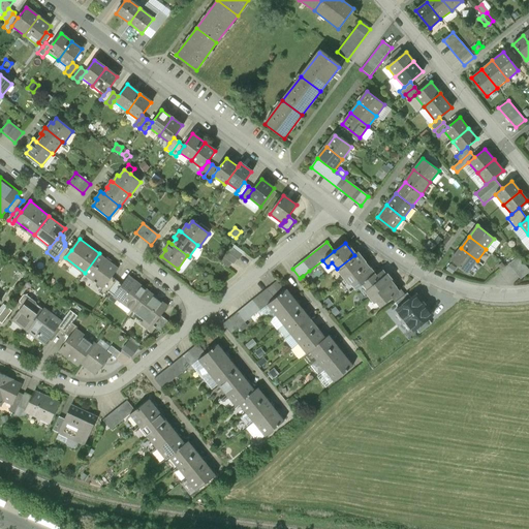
[(219,260),(228,268),(231,263),(234,265),(237,259),(238,260),(245,251),(236,245),(228,254),(227,253),(224,257),(222,256),(219,260)]
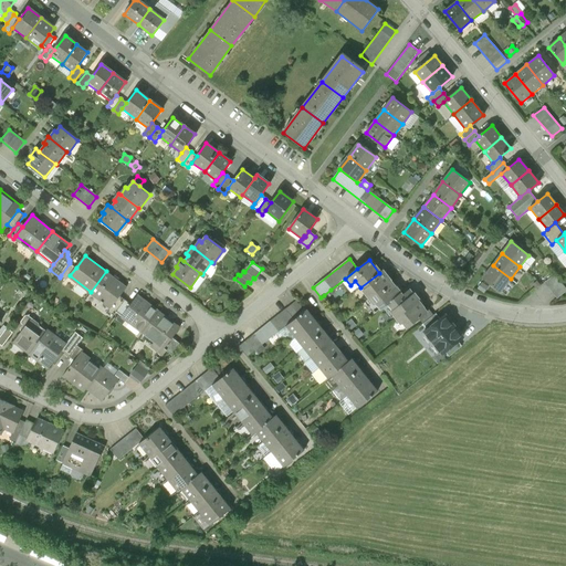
[(76,268),(70,263),(61,275),(66,280),(70,275),(76,268)]
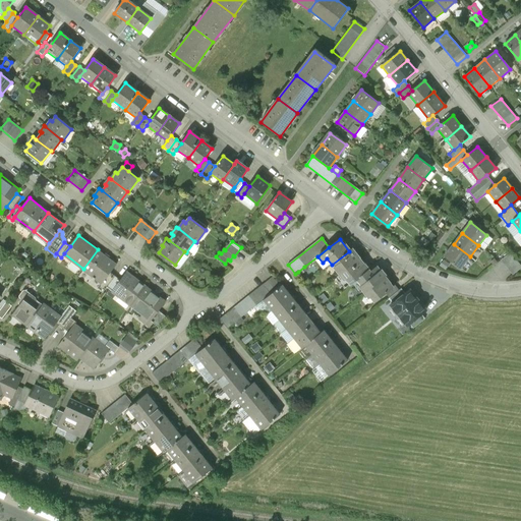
[(462,268),(470,256),(454,244),(445,255),(462,268)]
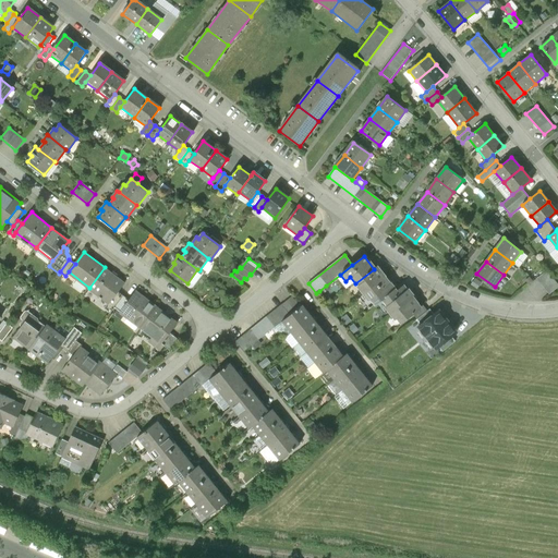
[(125,283),(105,267),(89,288),(110,303),(119,292),(125,283)]
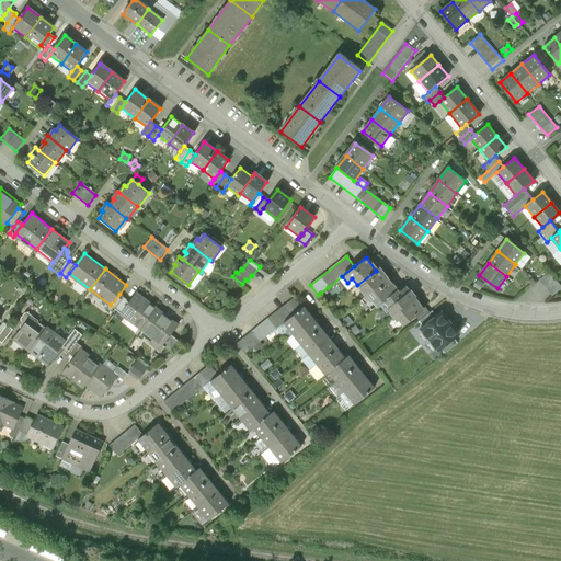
[(357,285),(366,297),(387,279),(378,268),(376,271),(357,285)]
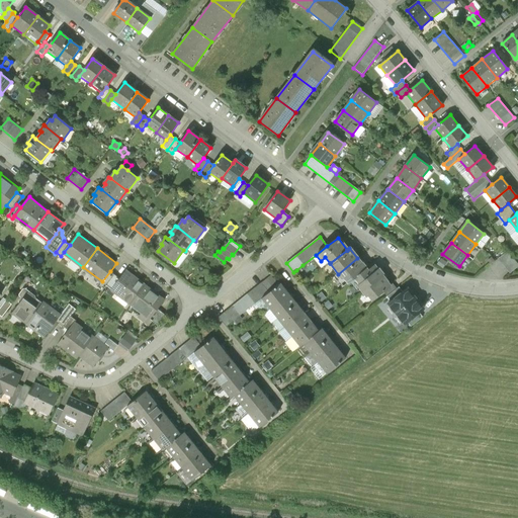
[(517,267),(517,264),(507,252),(498,259),(510,274),(517,267)]
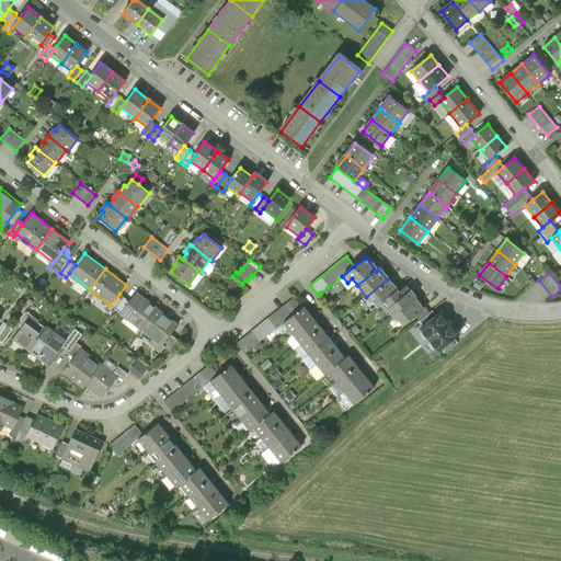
[(396,290),(387,279),(366,297),(375,307),(382,301),(396,290)]
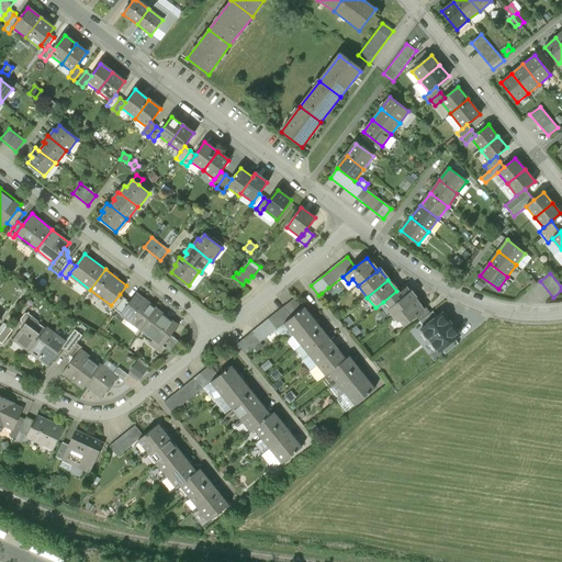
[(332,292),(328,288),(322,293),(325,298),(332,292)]
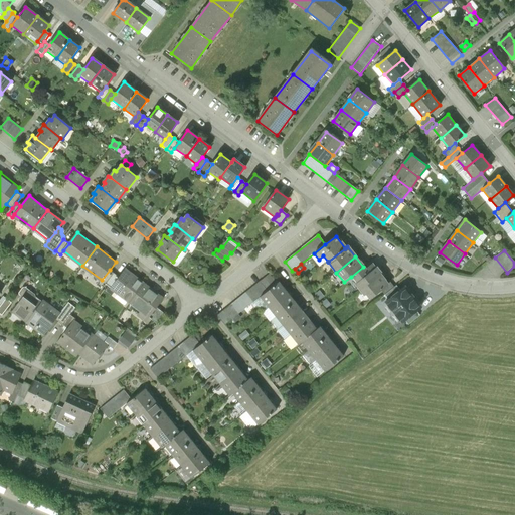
[(354,285),(359,291),(380,274),(372,264),(365,269),(363,267),(351,277),(356,284),(354,285)]
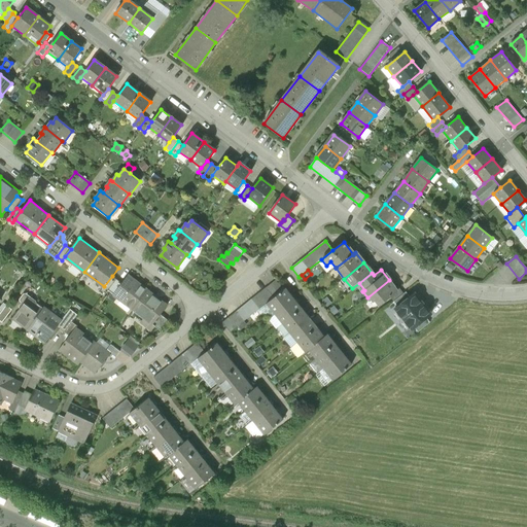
[(113,294),(133,309),(147,290),(129,275),(121,283),(113,294)]
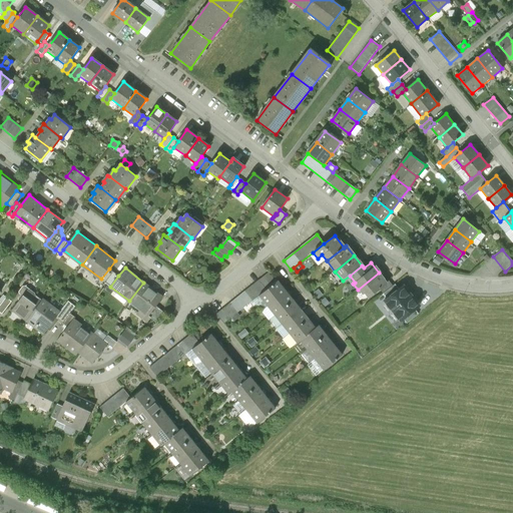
[(102,288),(106,283),(114,273),(109,269),(101,279),(97,284),(102,288)]
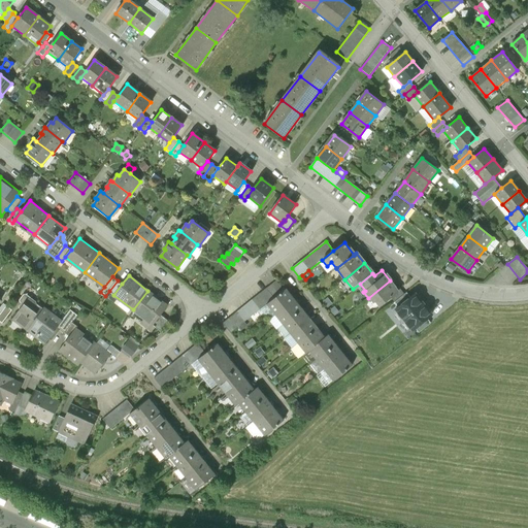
[(122,284),(118,281),(109,291),(113,295),(122,284)]
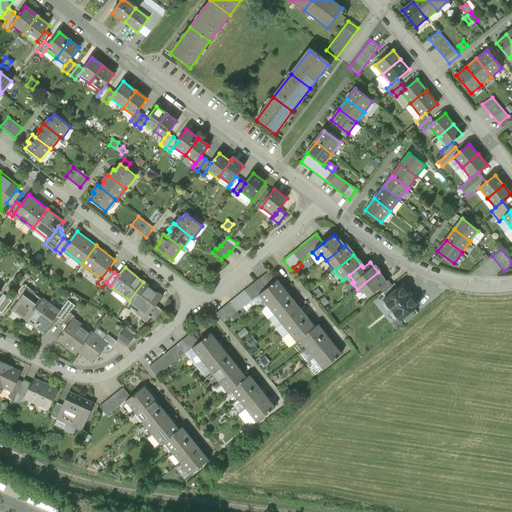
[(224,324),(260,294),(275,282),(268,272),(216,314),(224,324)]
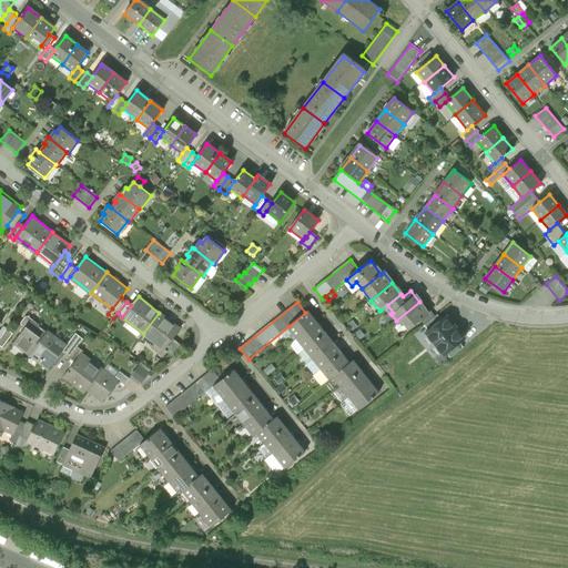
[(428,313),(419,302),(396,321),(402,326),(403,325),(406,330),(419,320),(428,313)]
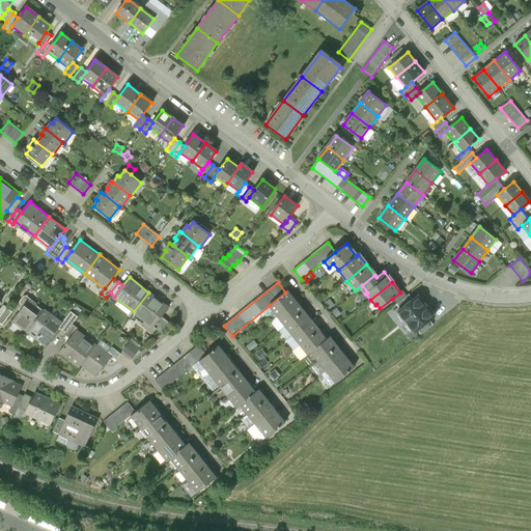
[(270,305),(278,315),(297,300),(288,290),(285,292),(270,305)]
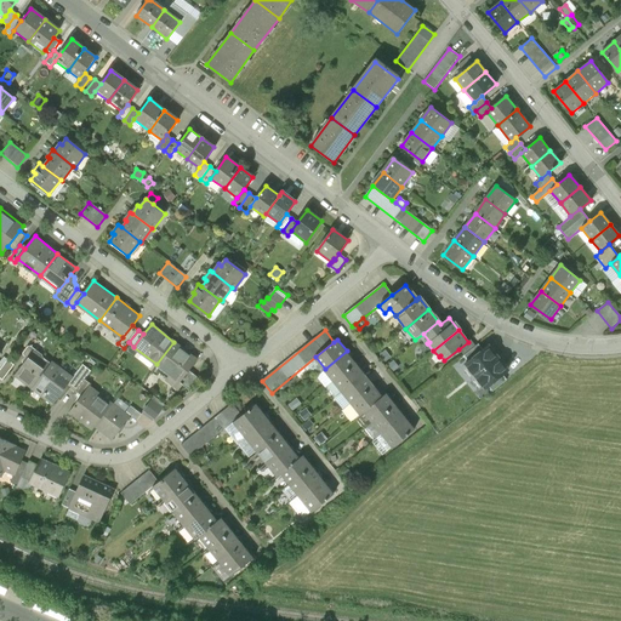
[(471,340),(468,342),(459,349),(465,355),(476,346),(471,340)]
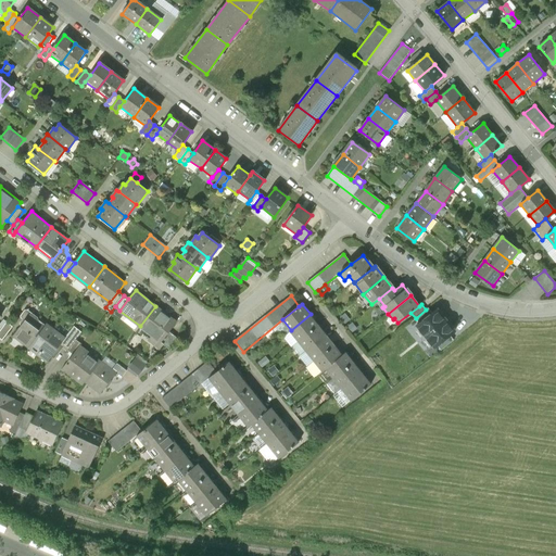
[(165,344),(161,341),(168,331),(176,321),(155,306),(140,326),(152,336),(149,339),(162,349),(165,344)]
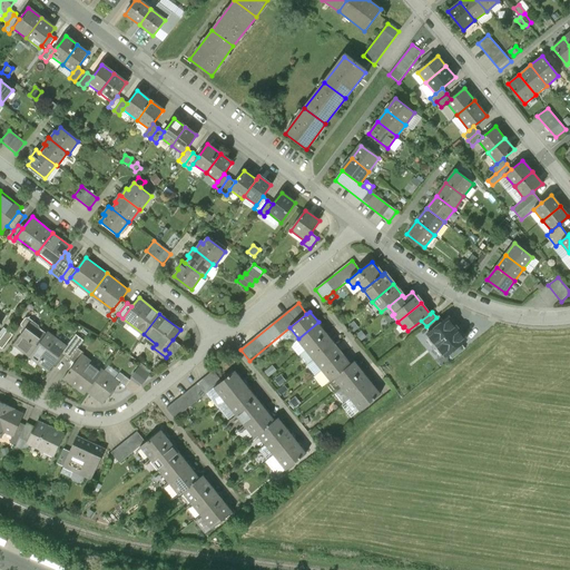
[(430,332),(443,321),(439,316),(436,317),(426,326),(430,332)]
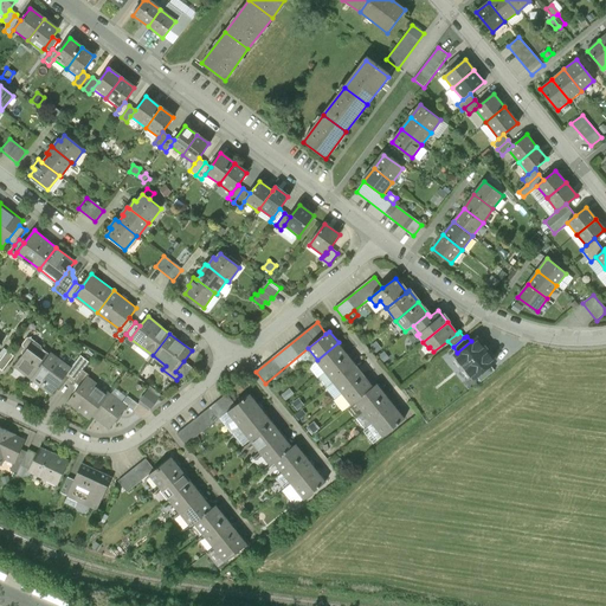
[(487,348),(477,336),(471,341),(457,353),(455,354),(464,366),(487,348)]
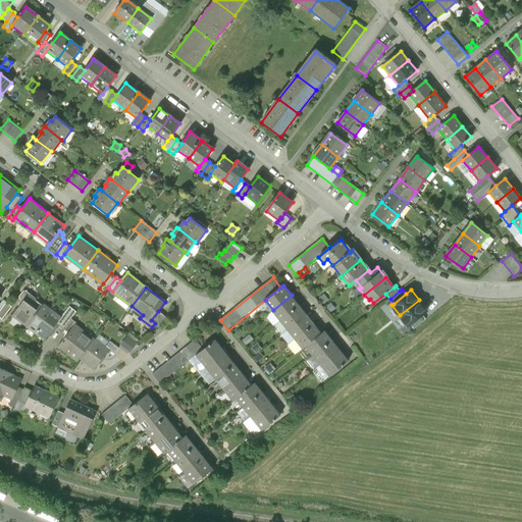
[(14,315),(30,326),(44,307),(37,302),(35,301),(37,299),(31,295),(27,292),(24,292),(21,297),(21,299),(22,300),(20,303),(20,306),(21,307),(14,315)]
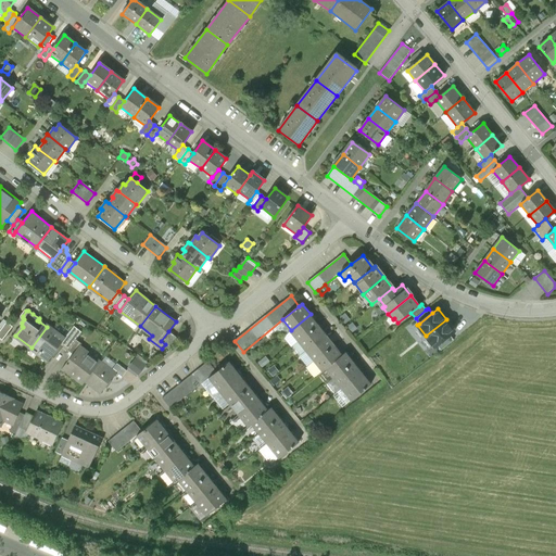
[(291,330),(299,340),(318,324),(311,314),(291,330)]
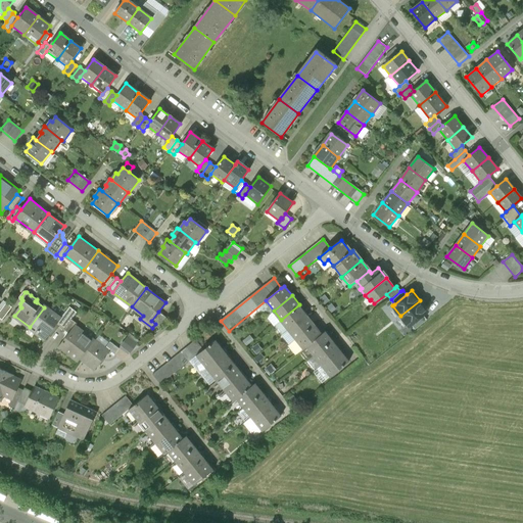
[(420,300),(400,316),(409,326),(411,325),(423,315),(428,311),(420,300)]
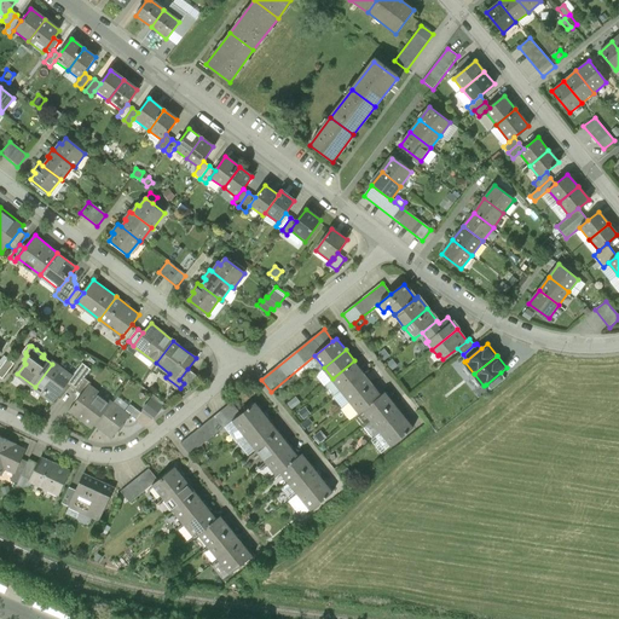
[(16,364),(9,359),(0,369),(0,376),(4,380),(16,364)]
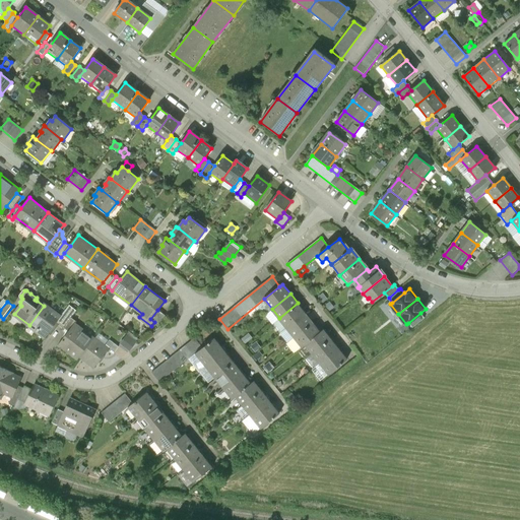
[(279,318),(287,327),(306,313),(298,303),(279,318)]
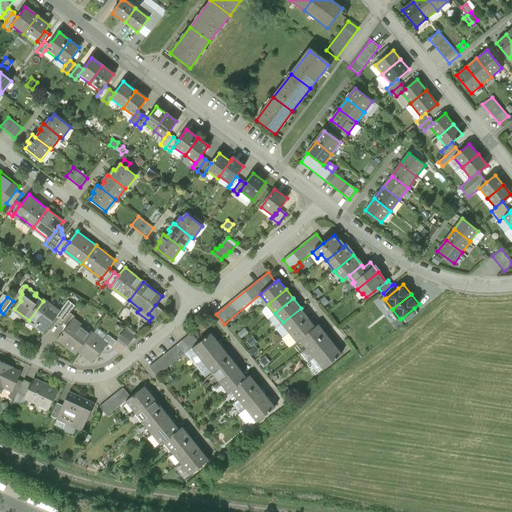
[(328,303),(324,298),(320,301),(324,306),(328,303)]
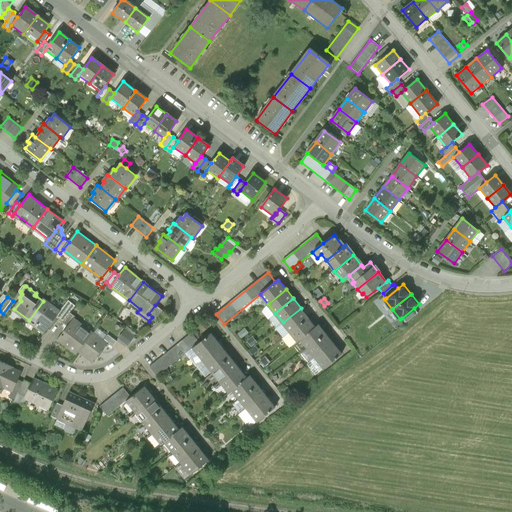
[(44,299),(43,301),(29,320),(45,332),(55,318),(60,311),(44,299)]
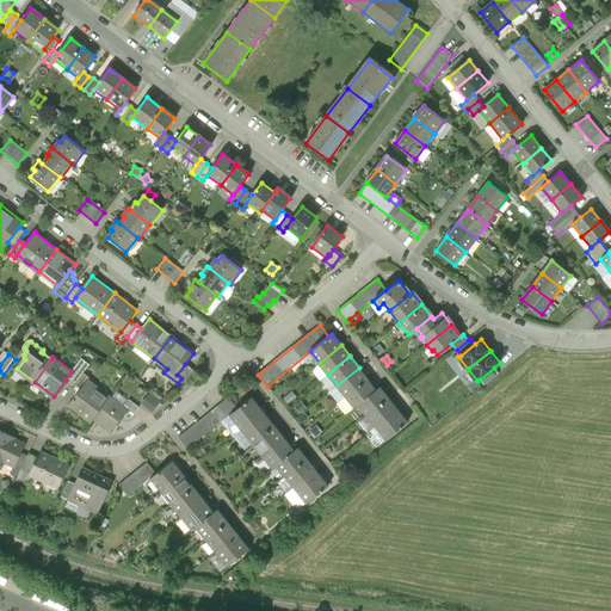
[(66,380),(73,386),(84,372),(90,364),(81,359),(72,371),(66,380)]
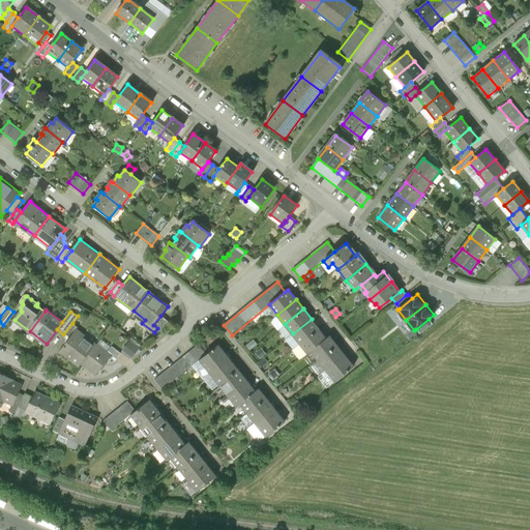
[(170,322),(160,316),(153,325),(157,328),(162,332),(170,322)]
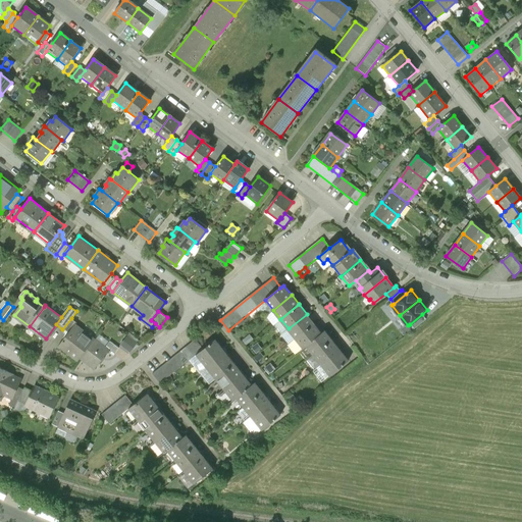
[(289,328),(296,338),(314,323),(307,314),(289,328)]
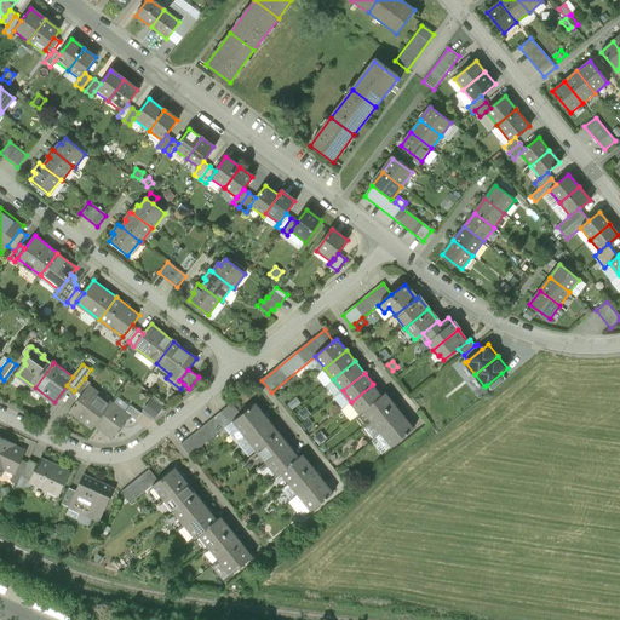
[(506,379),(501,373),(487,385),(492,390),(506,379)]
